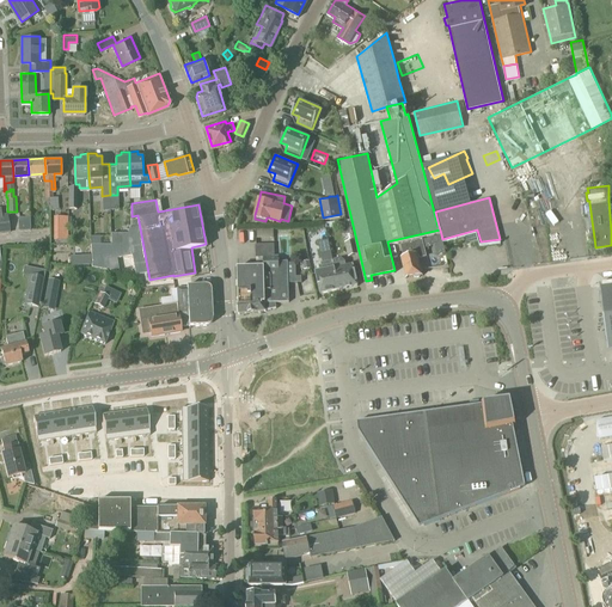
[(7,210),(0,212),(0,231),(10,231),(7,210)]
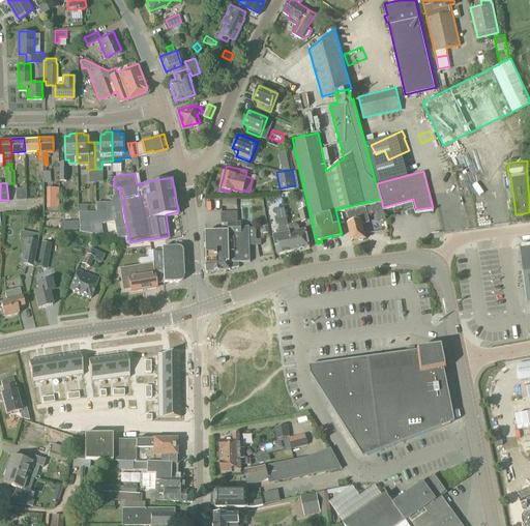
[(110,200),(95,200),(95,209),(102,209),(110,209),(110,204),(110,200)]
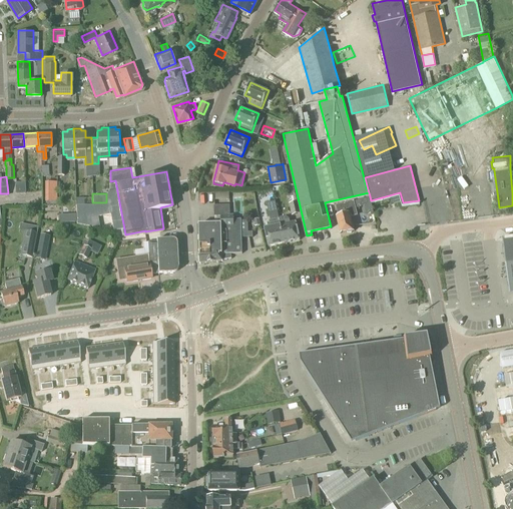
[(352,230),(353,228),(355,228),(351,214),(358,212),(354,197),(336,202),(338,214),(337,214),(341,230),(347,229),(348,230),(352,230)]
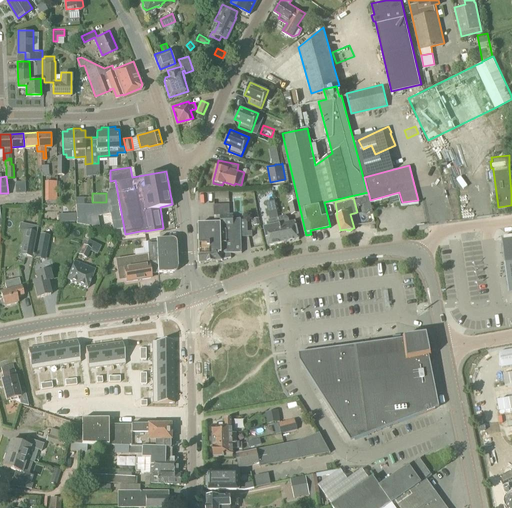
[(278,216),(278,215),(276,205),(274,198),(266,200),(270,217),(268,218),(270,225),(264,226),(268,243),(283,240),(279,223),(278,216)]
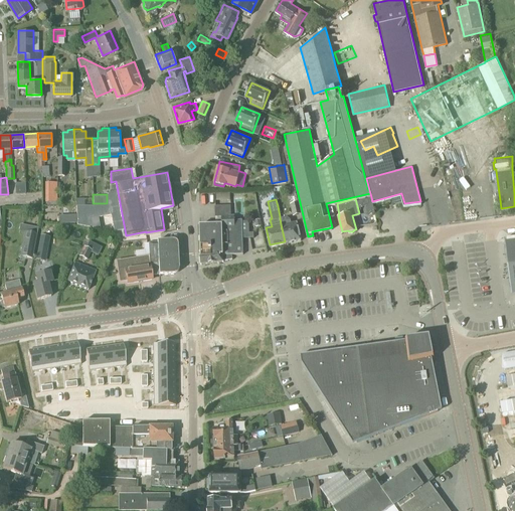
[(293,213),(302,211),(299,199),(290,201),(293,213)]
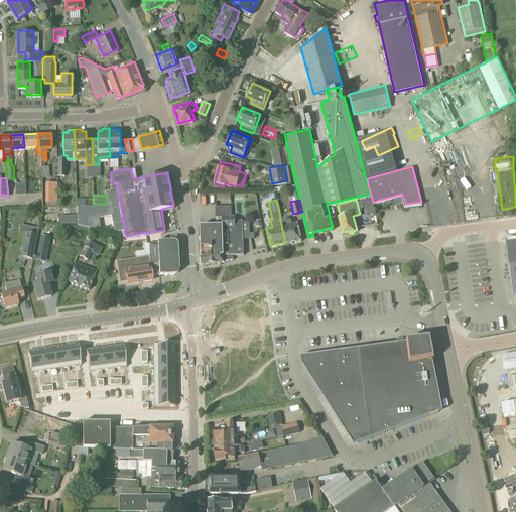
[(231,215),(231,204),(215,205),(216,215),(223,215),(223,224),(201,224),(202,263),(224,260),(224,259),(233,257),(232,252),(234,252),(243,252),(243,218),(236,218),(236,214),(231,215)]
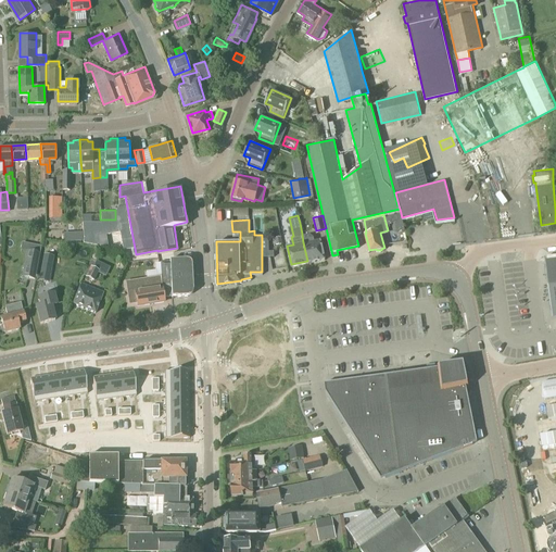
[(303,242),(307,261),(325,256),(320,238),(314,239),(313,235),(310,233),(302,235),(303,242)]
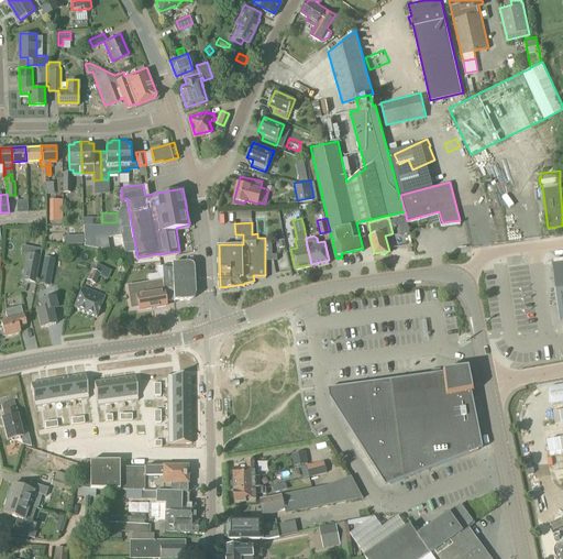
[(26,250),(21,277),(35,280),(40,253),(26,250)]
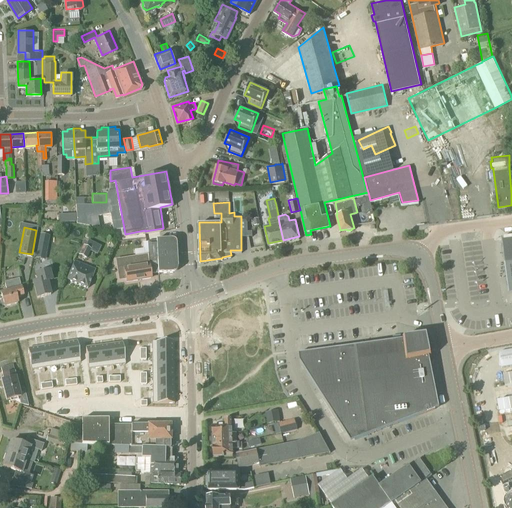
[(47,245),(49,233),(40,232),(38,244),(47,245)]
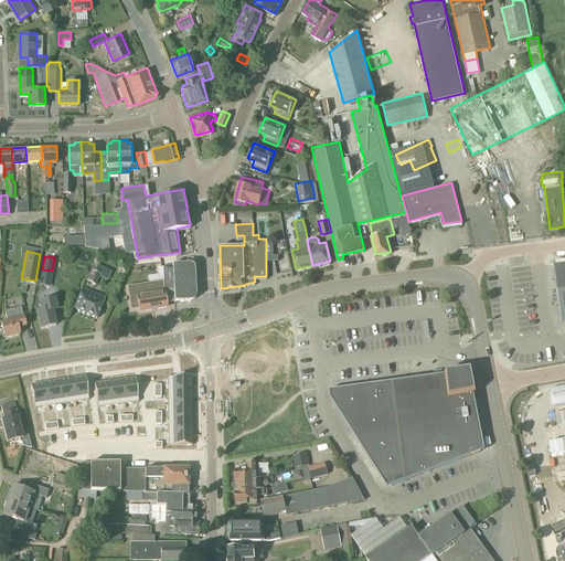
[(564,260),(555,262),(555,261),(553,261),(556,284),(561,319),(564,318),(564,260)]
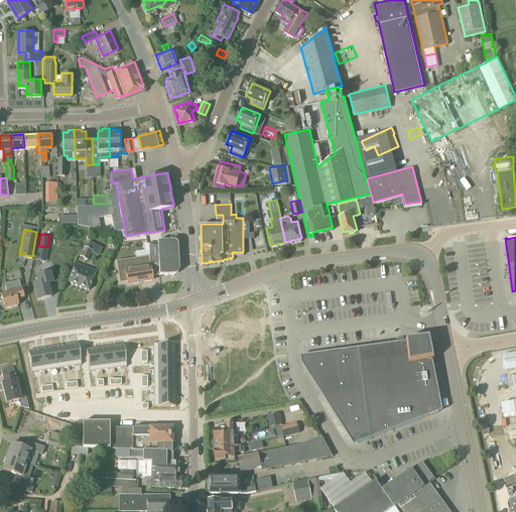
[(176,243),(173,240),(173,238),(158,239),(158,240),(150,240),(150,262),(159,261),(159,273),(174,272),(174,270),(177,267),(179,267),(178,243),(176,243)]
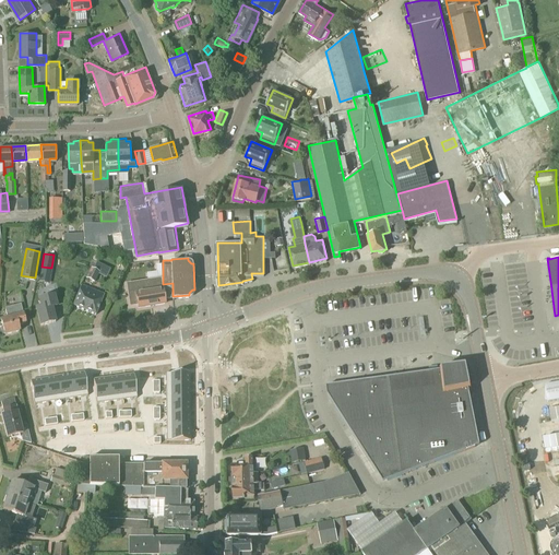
[(91,264),(85,275),(95,280),(99,269),(102,264),(94,261),(92,266),(91,264)]
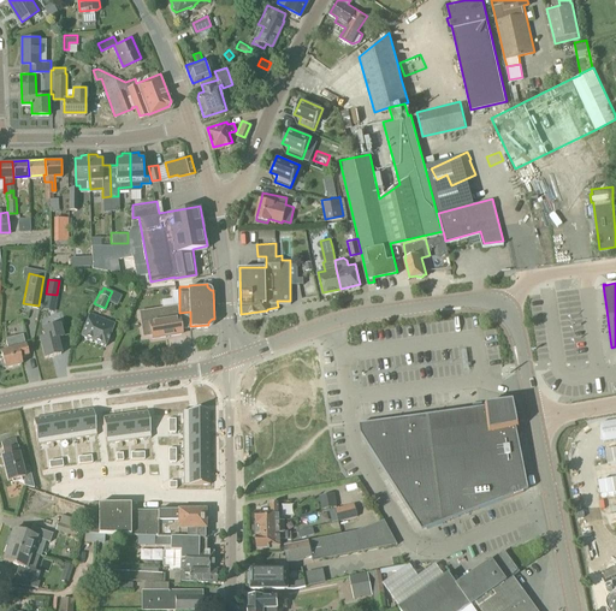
[(179,303),(140,309),(141,321),(143,334),(153,333),(153,336),(182,331),(182,326),(179,315),(179,313),(179,303)]
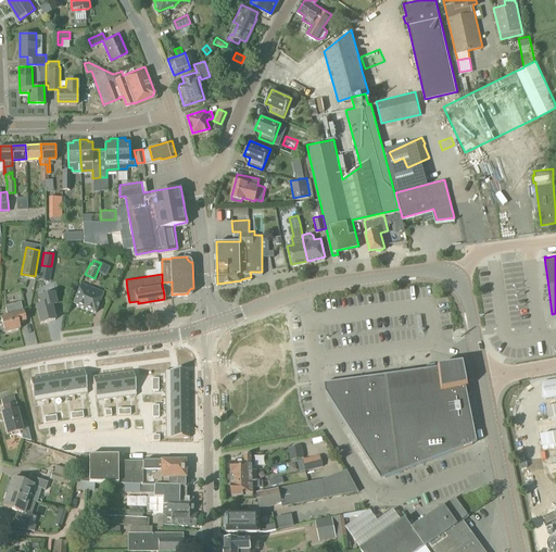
[(81,280),(73,301),(85,305),(96,311),(103,290),(92,285),(81,280)]
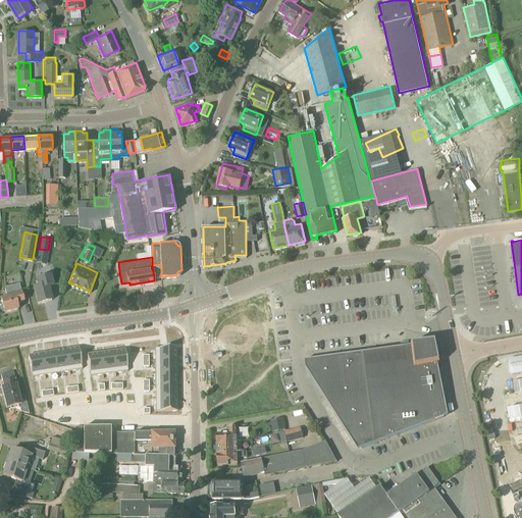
[(39,282),(34,285),(38,301),(51,298),(48,285),(53,282),(51,272),(37,275),(39,282)]
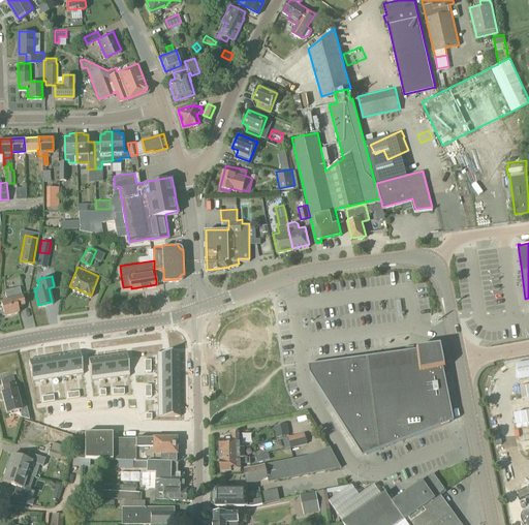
[(7,299),(1,300),(4,314),(19,310),(18,305),(25,303),(23,295),(22,295),(20,287),(20,285),(4,288),(7,299)]
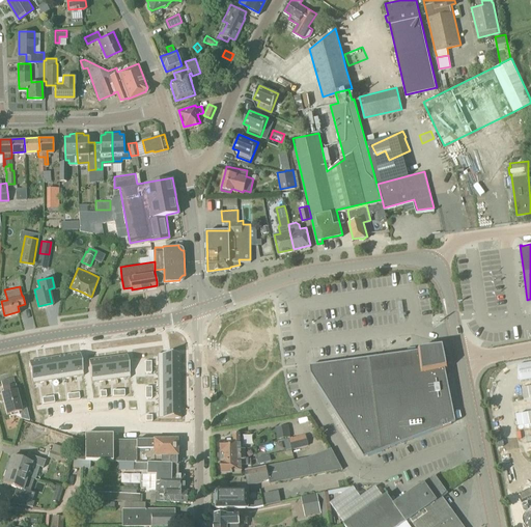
[(441,347),(424,349),(424,347),(416,348),(416,350),(313,363),(314,378),(357,444),(366,443),(367,453),(452,421),(449,403),(452,403),(445,369),(448,368),(446,362),(444,363),(441,347)]
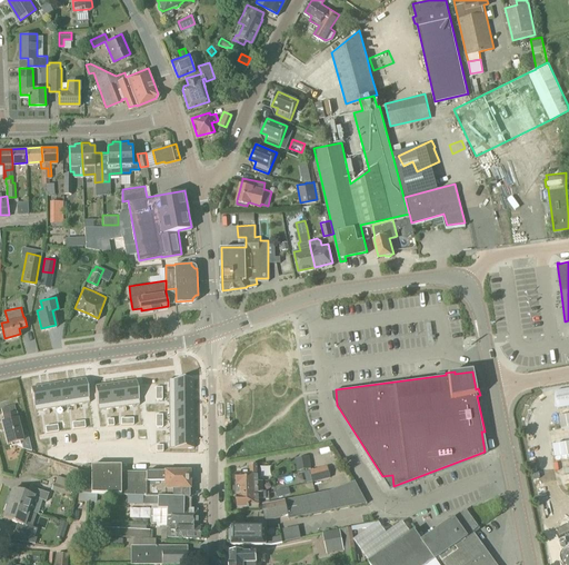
[(86,379),(71,382),(76,405),(89,403),(86,379)]
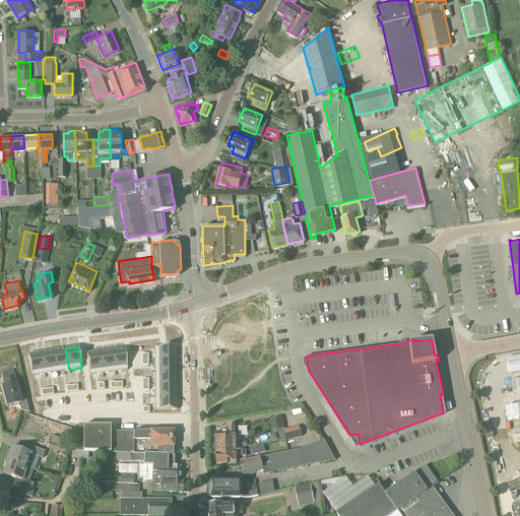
[(153,346),(154,360),(176,359),(176,346),(153,346)]
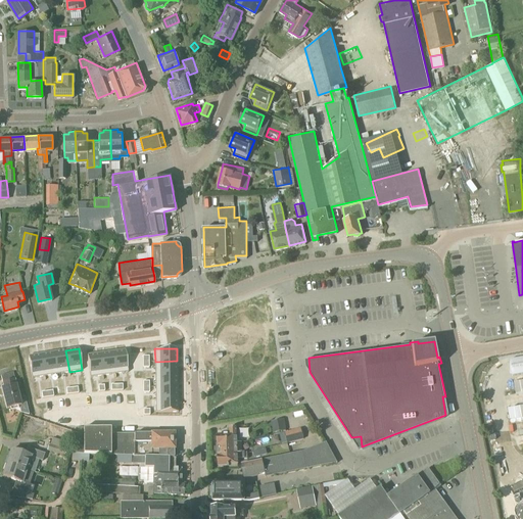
[(65,350),(53,352),(56,373),(69,372),(65,350)]
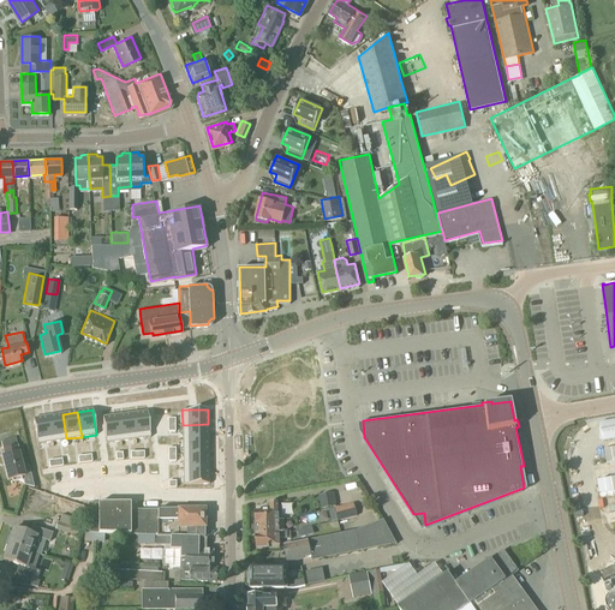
[(132,413),(136,438),(150,437),(147,412),(132,413)]
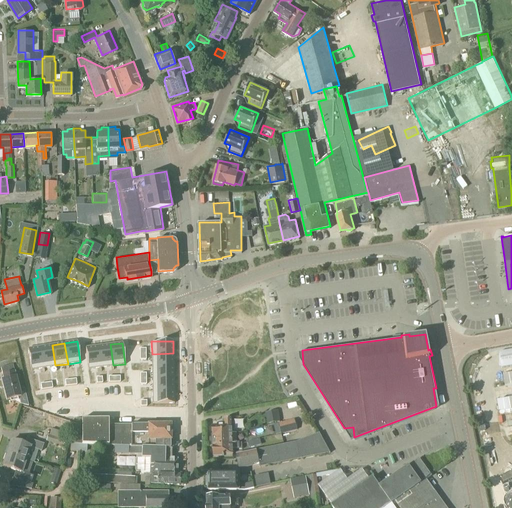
[(113,365),(110,344),(97,346),(100,367),(113,365)]
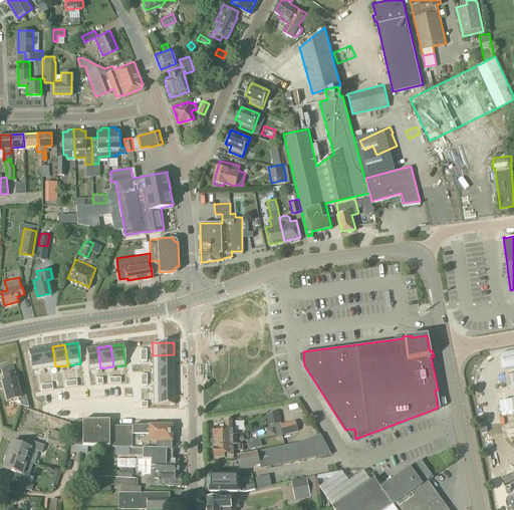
[(40,348),(43,368),(55,366),(52,346),(40,348)]
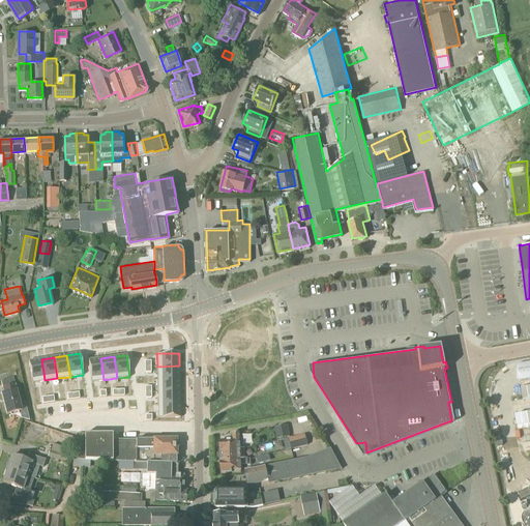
[(104,380),(100,358),(88,359),(90,382),(104,380)]
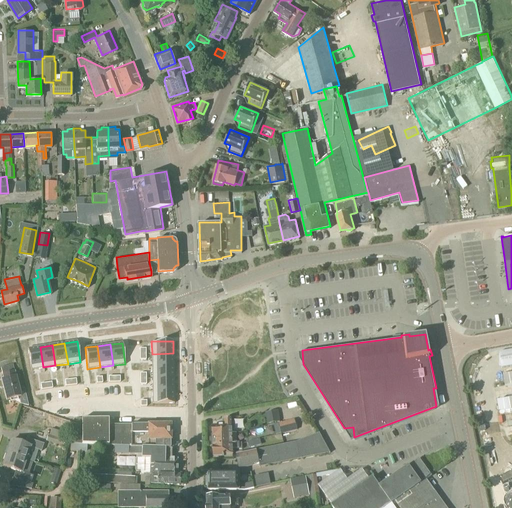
[(31,369),(43,367),(40,347),(27,349),(31,369)]
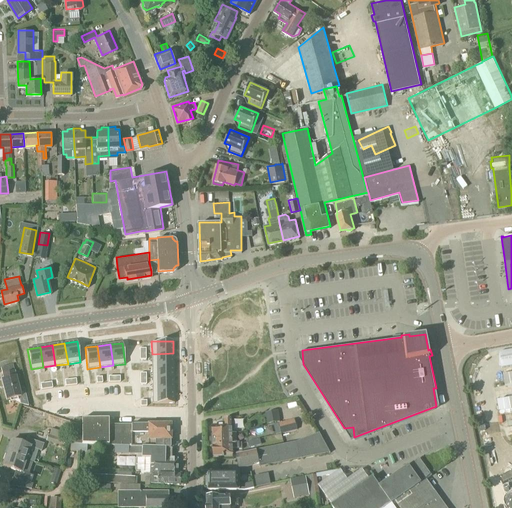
[(173,365),(173,353),(152,354),(152,366),(173,365)]
